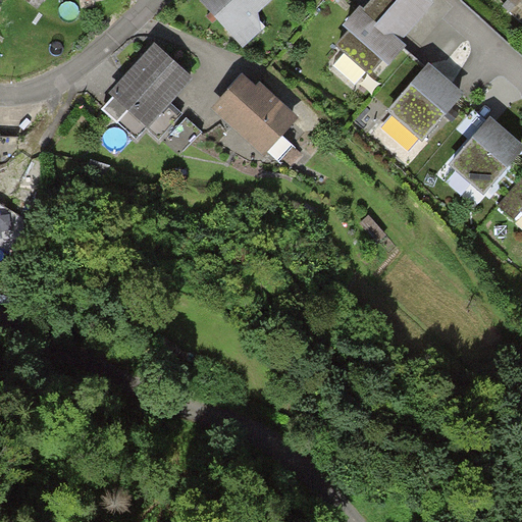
[(272,0),(199,0),(243,48),(262,32),(258,14),(272,0)]
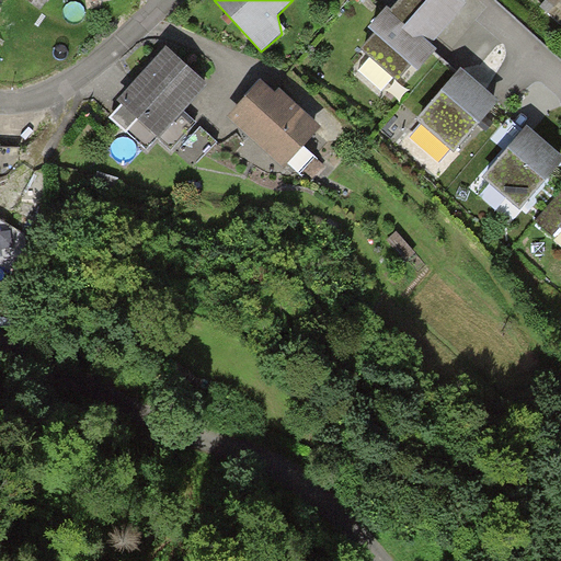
[(466,6),(459,0),(400,0),(391,11),(431,46),(466,6)]
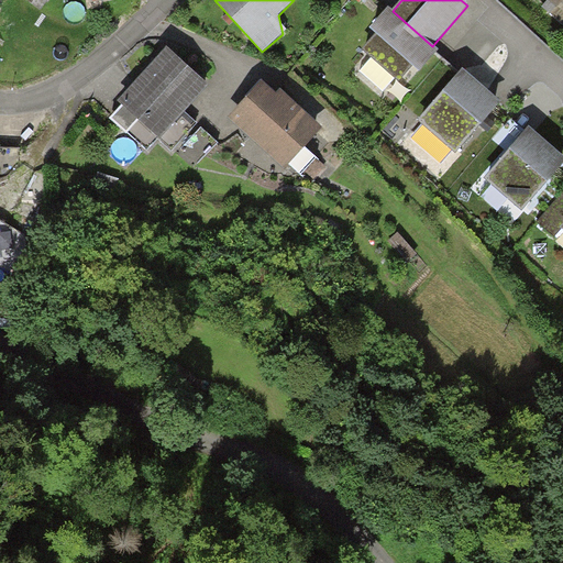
[(432,46),(393,11),(388,8),(368,30),(375,35),(362,51),(399,84),(412,68),(419,74),(439,52),(432,46)]
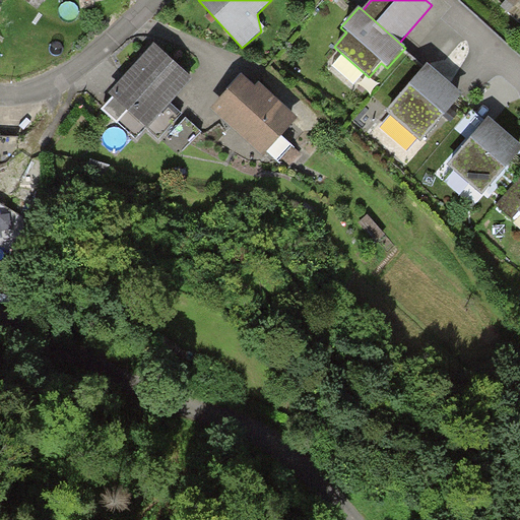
[(193,78),(154,44),(130,70),(108,94),(112,99),(102,110),(117,123),(128,111),(147,129),(193,78)]
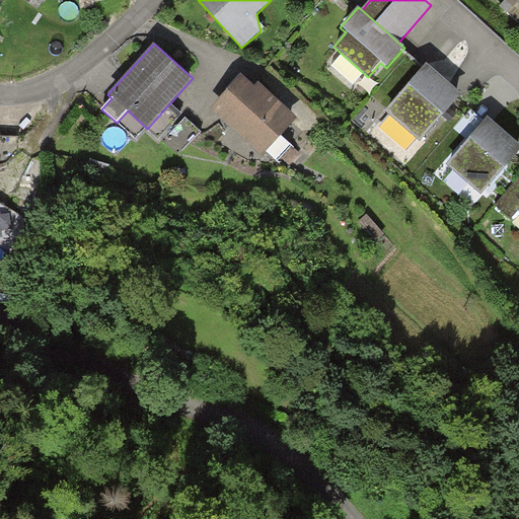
[(461,96),(426,65),(384,112),(420,143),(461,96)]
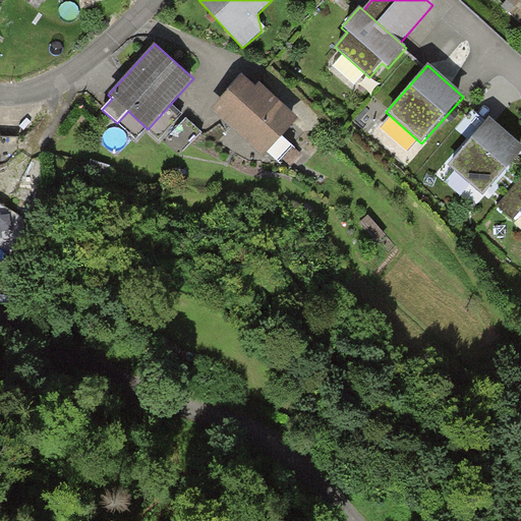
[(298,119),(259,84),(256,88),(242,75),(229,90),(211,110),(263,158),(298,119)]
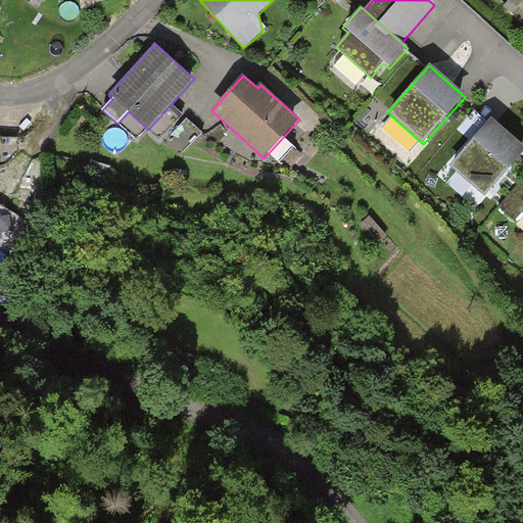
[(202,133),(186,119),(168,138),(184,153),(202,133)]
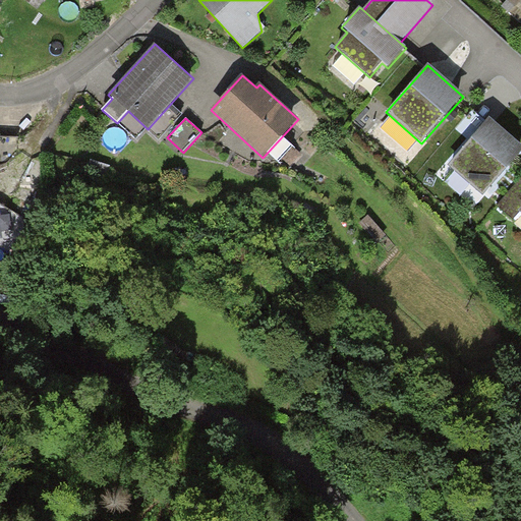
[(520,152),(520,147),(489,118),(448,166),(483,196),(520,152)]
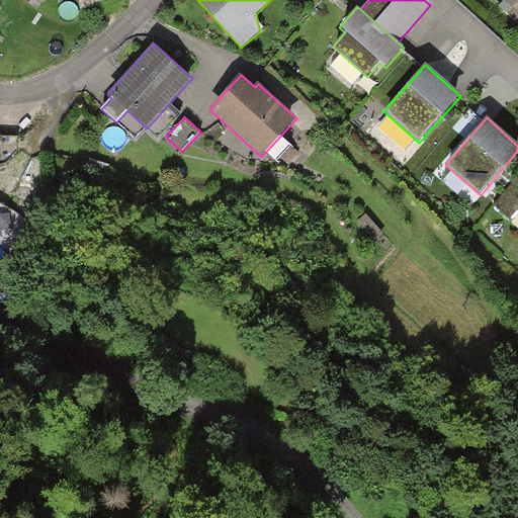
[(517,206),(517,174),(494,202),(511,218),(516,211),(515,210),(517,206)]
